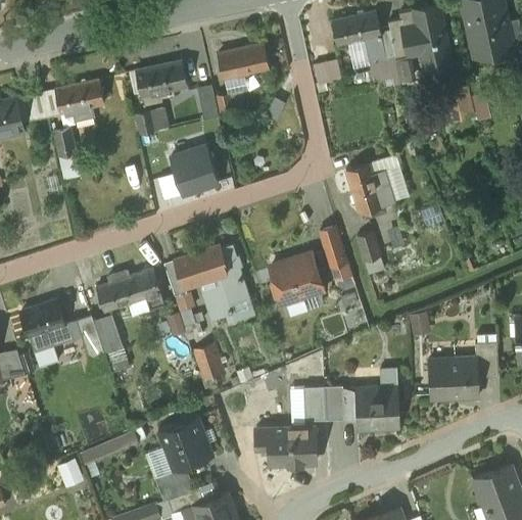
[(501,0),(460,0),(473,57),(488,54),(488,52),(510,47),(510,49),(512,49),(506,22),(501,0)]
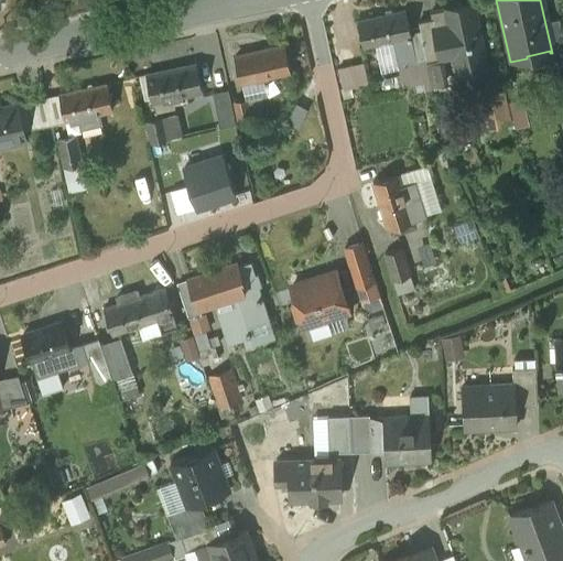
[(472,6),(430,14),(431,21),(440,61),(454,57),(457,75),(485,69),(472,6)]
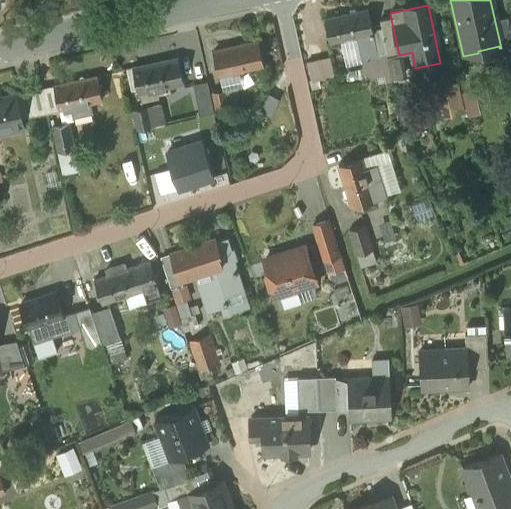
[(367,11),(324,21),(329,45),(356,39),(360,61),(377,57),(367,11)]
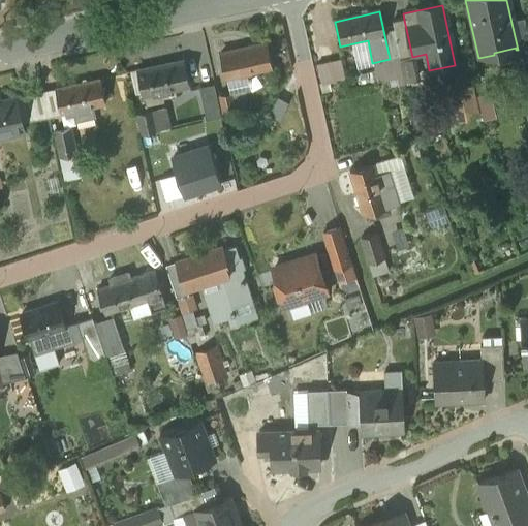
[(404,20),(392,23),(400,60),(412,57),(404,20)]
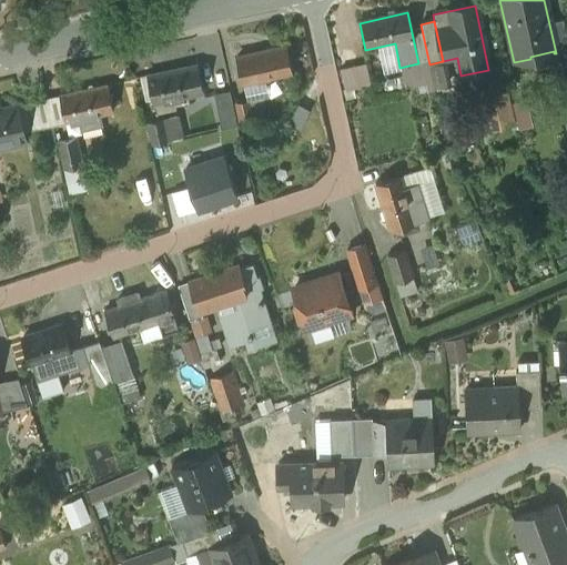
[(566,61),(566,44),(563,21),(549,24),(556,53),(554,53),(556,64),(566,61)]
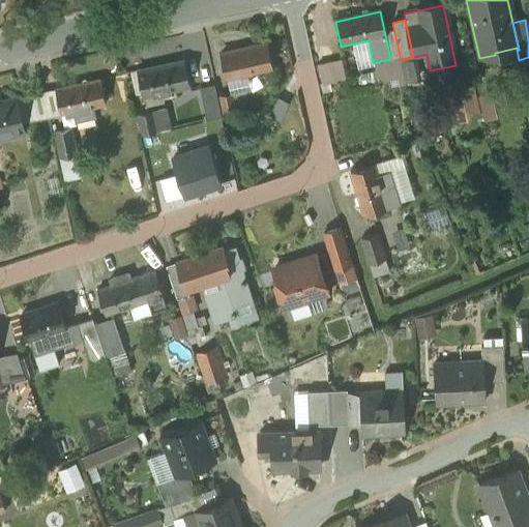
[(265,46),(221,55),(226,81),(270,70),(265,46)]
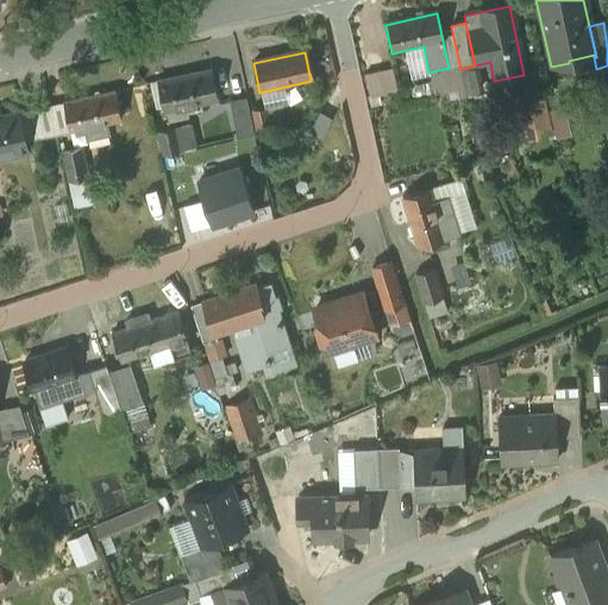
[(396,69),(368,76),(374,100),(402,93),(396,69)]
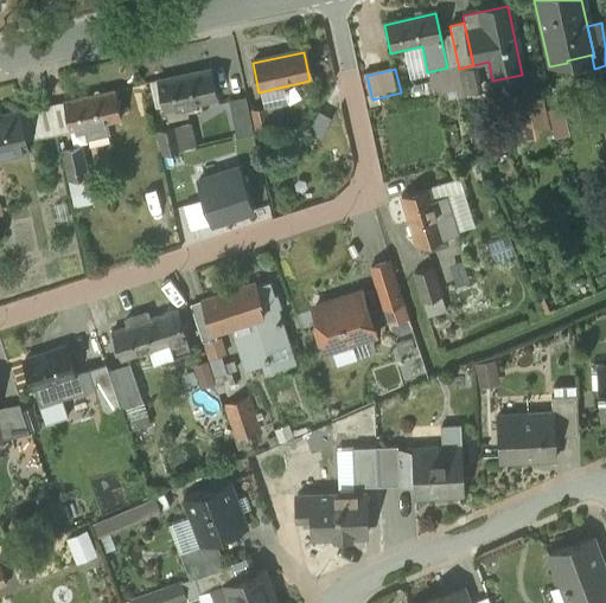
[(209,71),(157,83),(164,113),(215,101),(216,102),(209,71)]
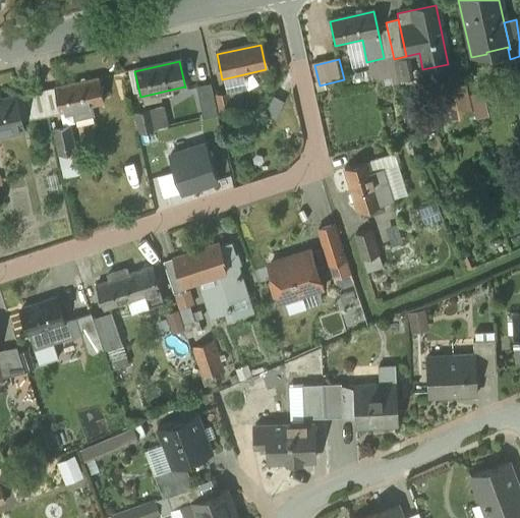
[(98,79),(53,89),(59,114),(71,111),(73,121),(93,117),(91,107),(103,105),(98,79)]
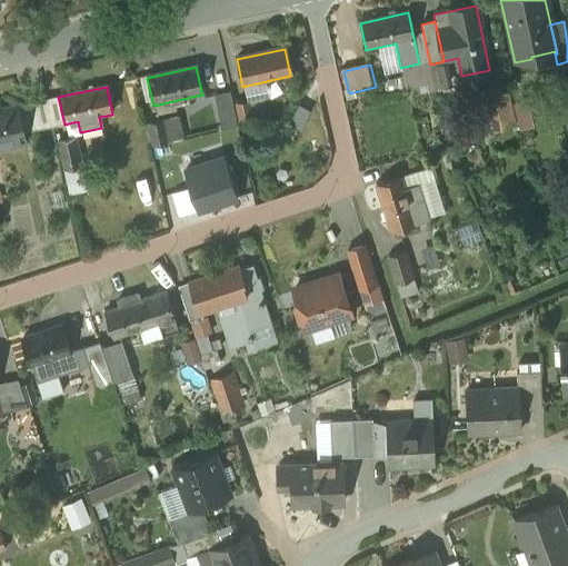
[(508,89),(479,96),(487,129),(516,123),(508,89)]
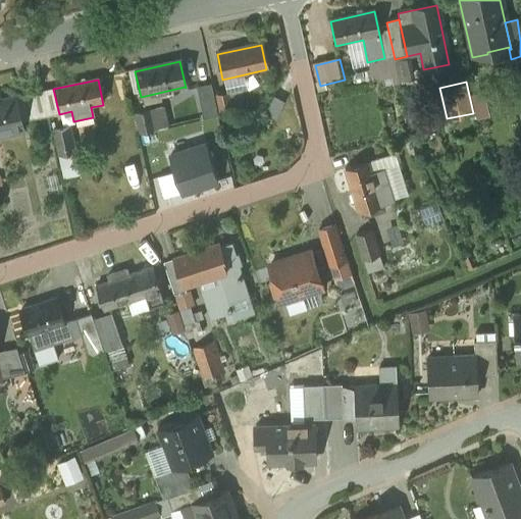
[(210,86),(196,89),(203,121),(217,118),(210,86)]
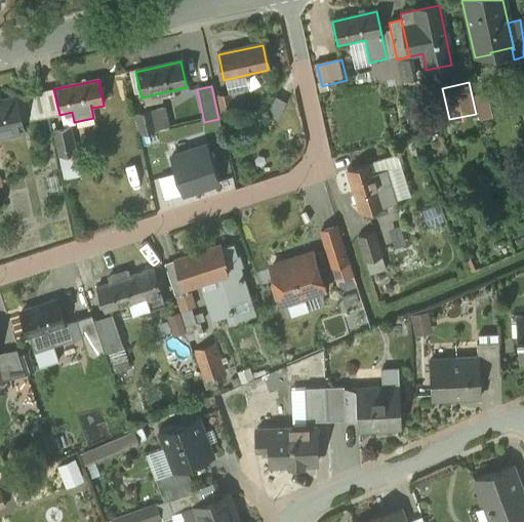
[(53,89),(42,92),(48,118),(59,115),(53,89)]
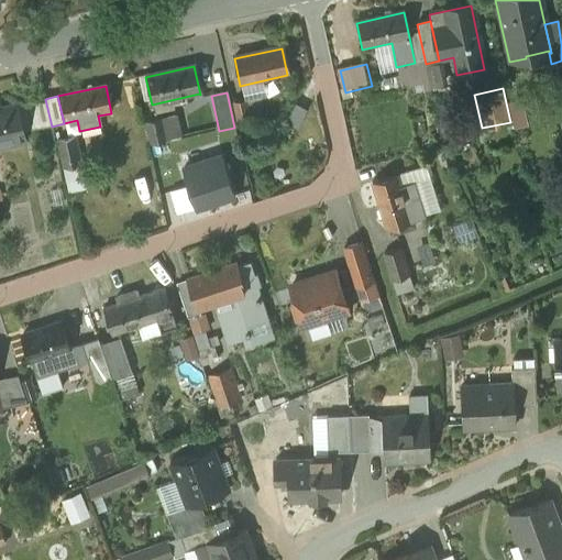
[(45,99),(18,106),(24,133),(52,127),(45,99)]
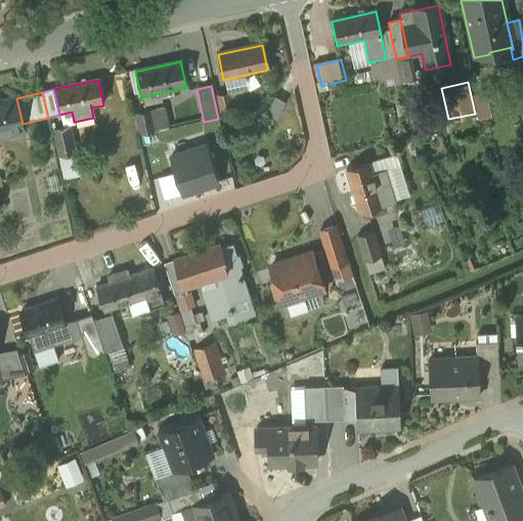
[(228,95),(217,97),(220,115),(232,112),(228,95)]
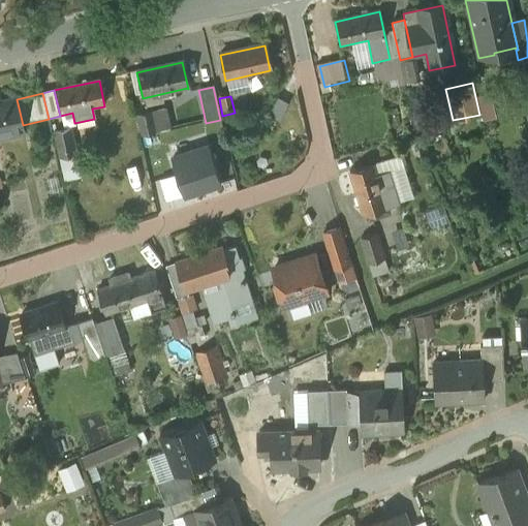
[(17,99),(0,102),(0,138),(25,134),(23,125),(17,99)]
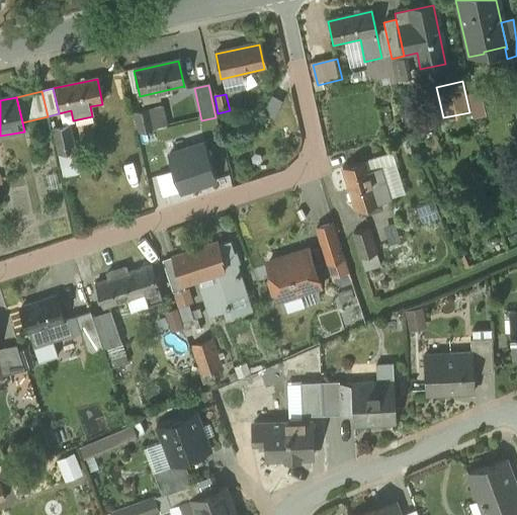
[(163,108),(149,110),(153,132),(155,142),(169,139),(163,108)]
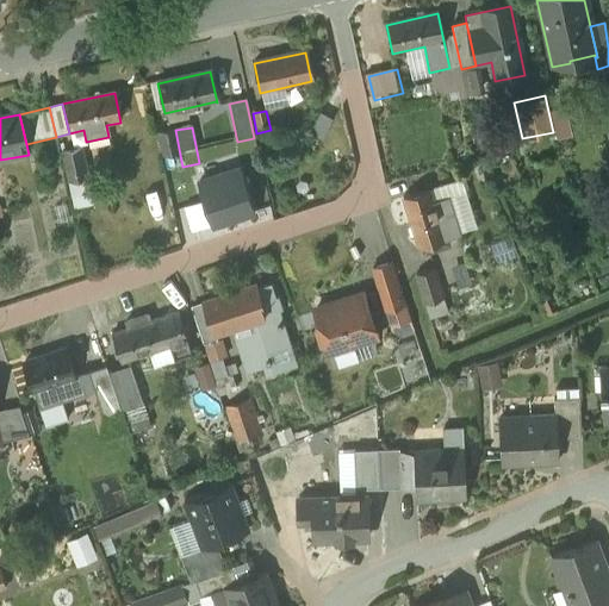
[(175,130),(157,135),(162,158),(180,155),(175,130)]
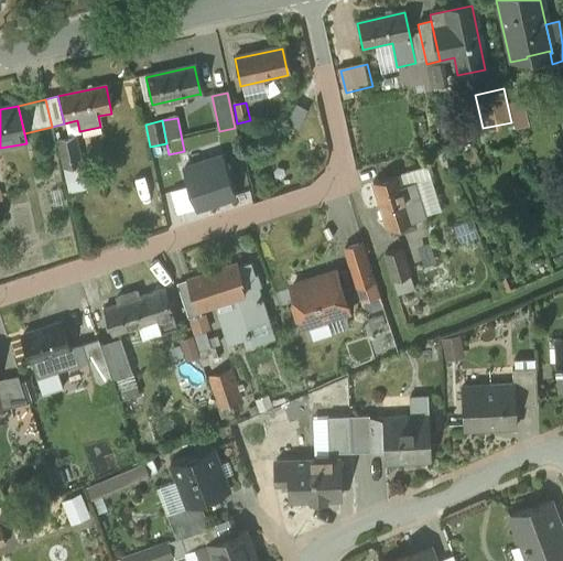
[(75,138),(56,142),(65,183),(84,180),(75,138)]
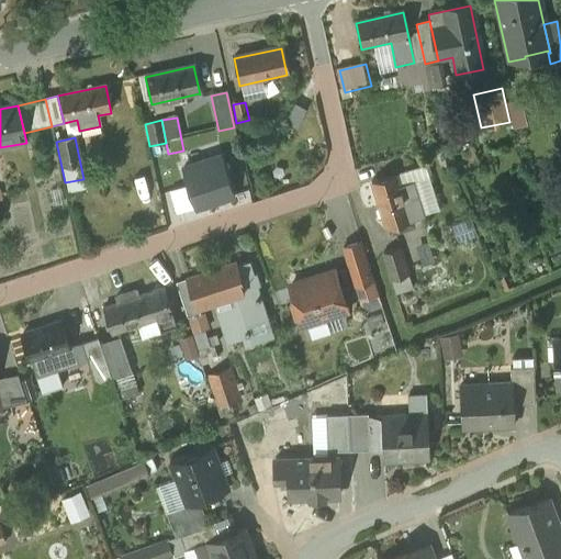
[(182,171),(194,210),(234,197),(221,158),(182,171)]
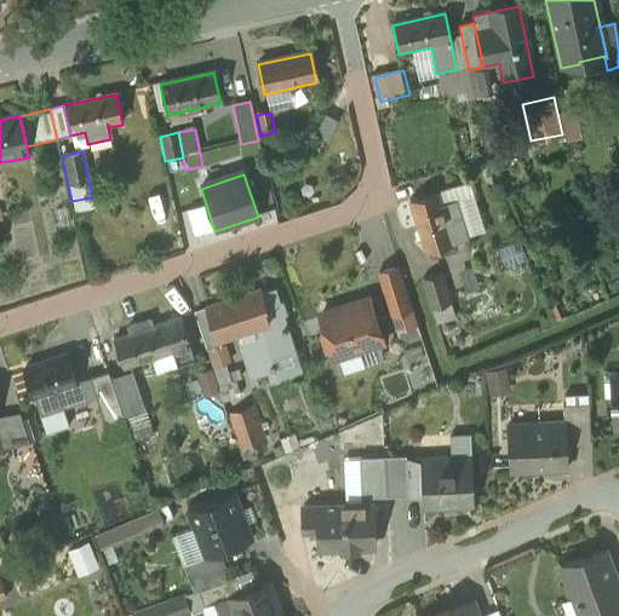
[(468,184),(437,194),(442,206),(453,202),(464,237),(483,231),(468,184)]
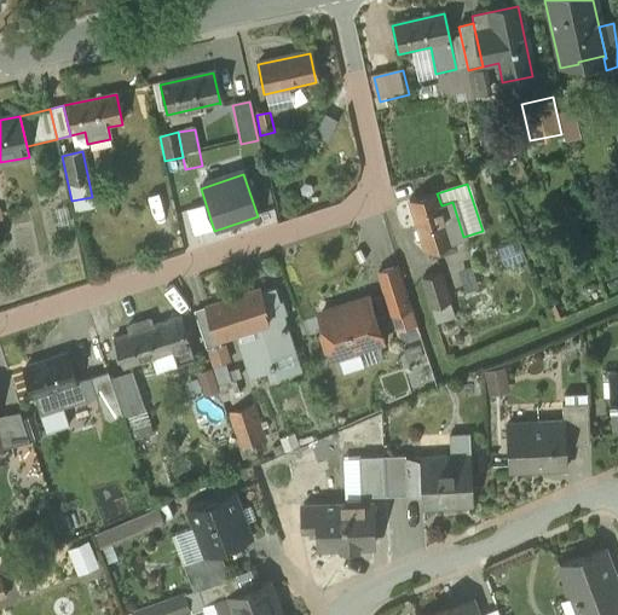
[(437,193),(408,202),(425,254),(454,244),(452,244),(465,241),(463,237),(452,202),(442,206),(437,193)]
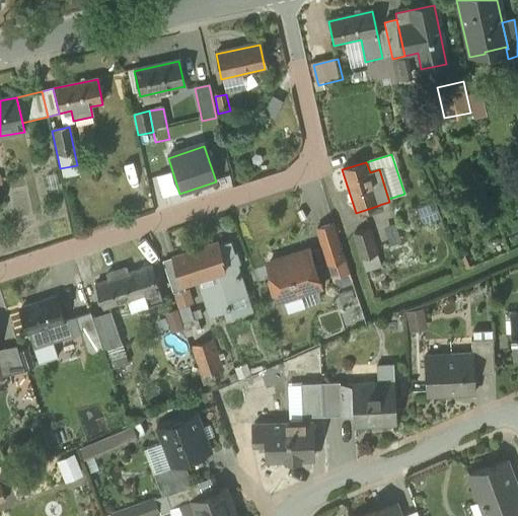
[(433,203),(418,209),(424,225),(439,220),(433,203)]
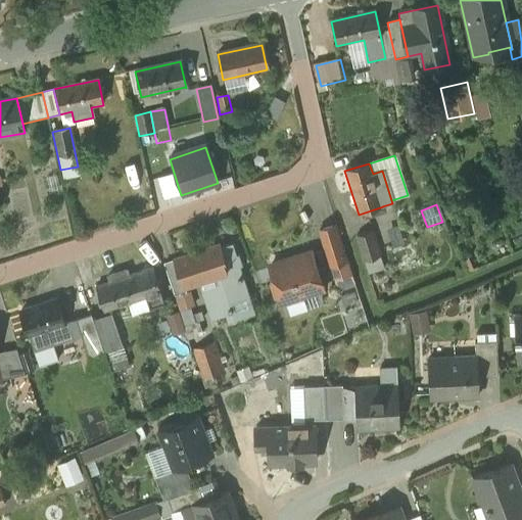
[(334,226),(319,231),(330,266),(345,262),(334,226)]
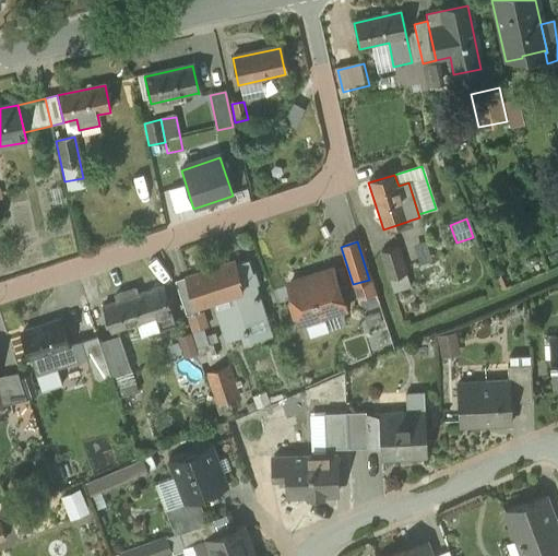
[(410,287),(398,248),(381,252),(393,293),(410,287)]
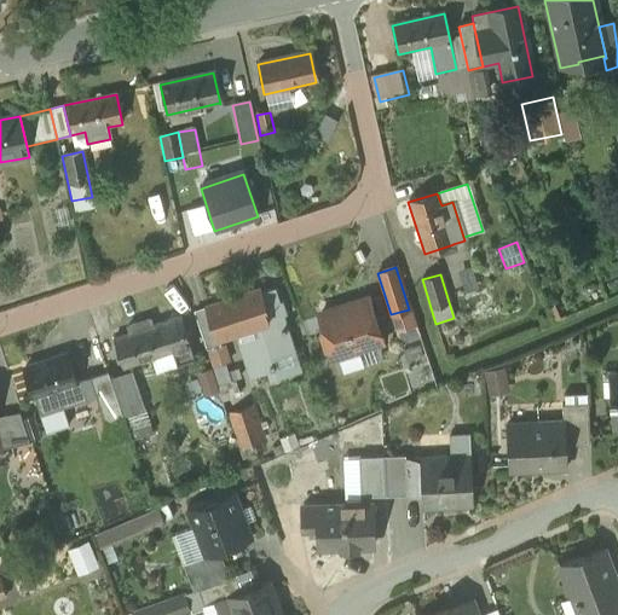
[(258,293),(207,309),(217,338),(256,325),(260,336),(258,340),(240,346),(250,378),(276,370),(272,359),(293,353),(272,290),(259,295),(258,293)]
